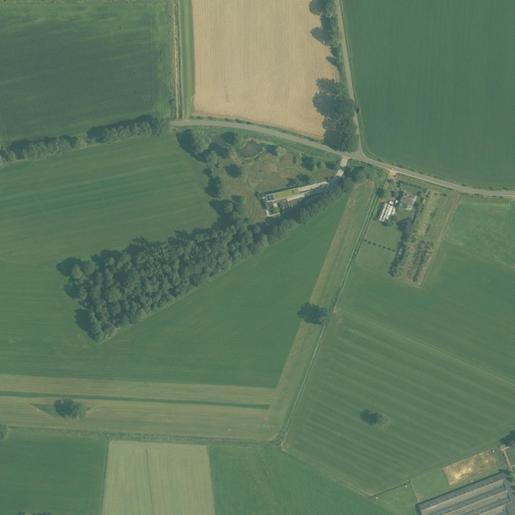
[(287,200),(286,198),(299,195),(298,188),(269,196),(270,201),(265,202),(267,209),(274,207),(273,204),(280,203),(283,215),(286,214),(286,212),(290,211),(287,200)]
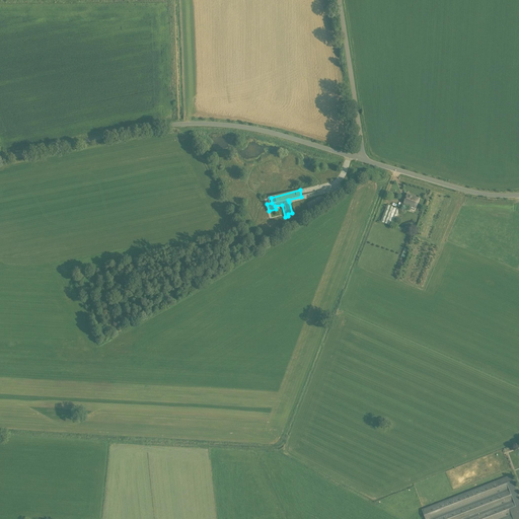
[(411,209),(415,211),(416,207),(417,206),(418,205),(417,204),(419,199),(414,197),(414,196),(412,196),(411,196),(408,195),(403,204),(412,207),(411,209)]
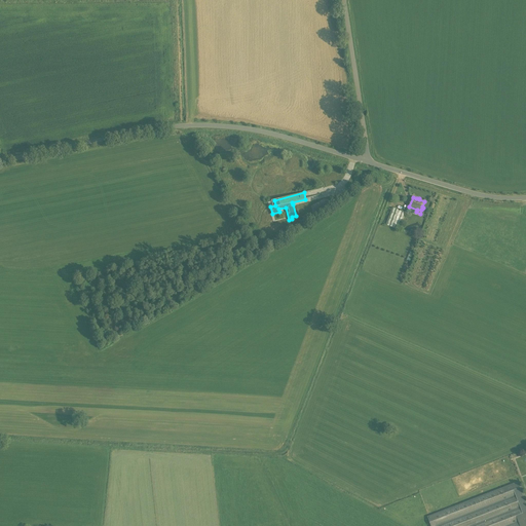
[(313,216),(320,212),(320,211),(328,207),(329,200),(324,199),(316,203),(317,204),(311,208),(313,216)]
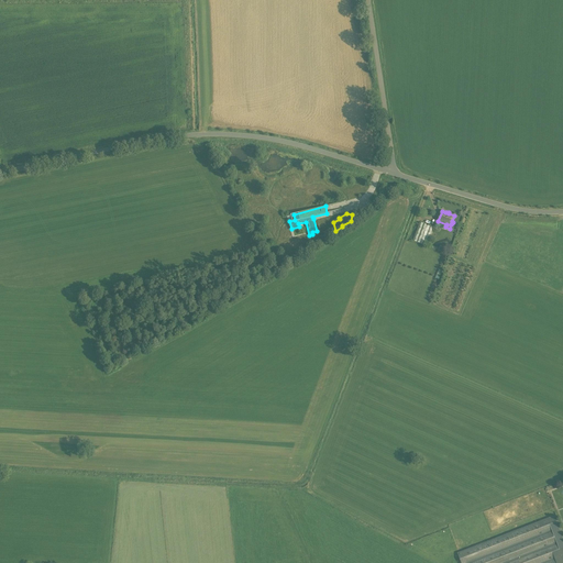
[(427,246),(433,228),(420,222),(414,241),(427,246)]
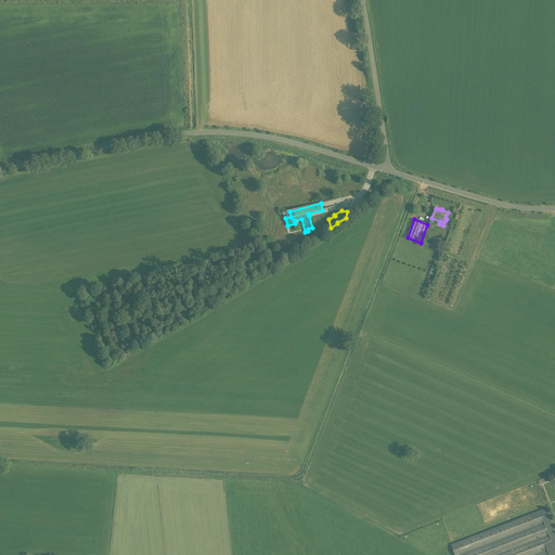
[(554,554),(554,526),(549,508),(452,545),(454,554),(554,554)]
